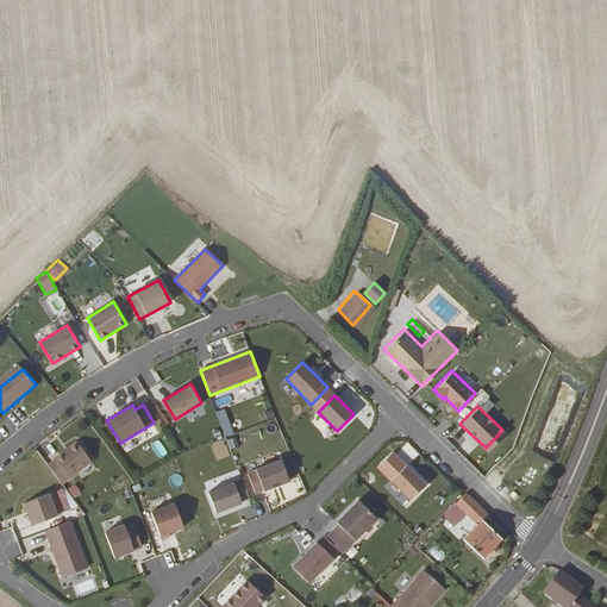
[(158,437),(150,440),(156,456),(164,452),(158,437)]
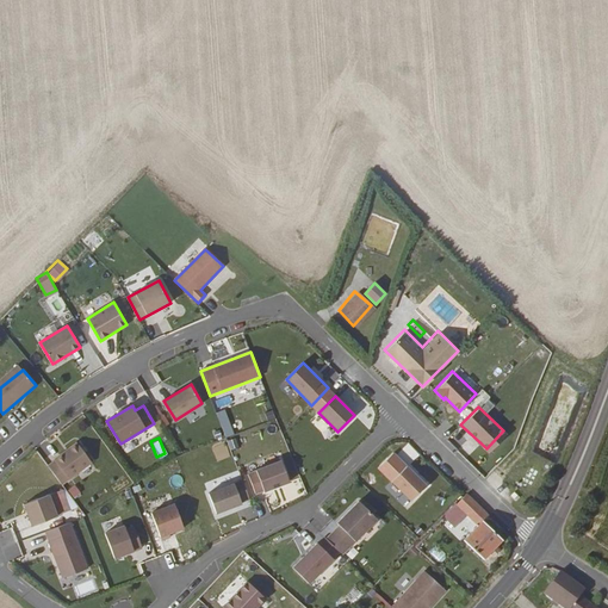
[(92,463),(78,442),(55,459),(55,460),(48,466),(62,484),(92,463)]
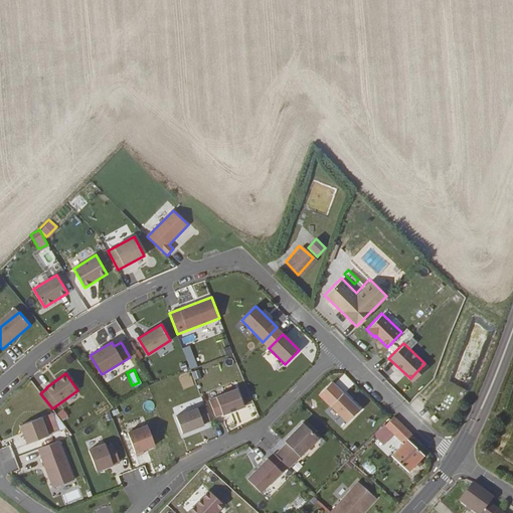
[(244,406),(237,389),(216,396),(216,397),(209,399),(214,414),(221,411),(222,414),(244,406)]
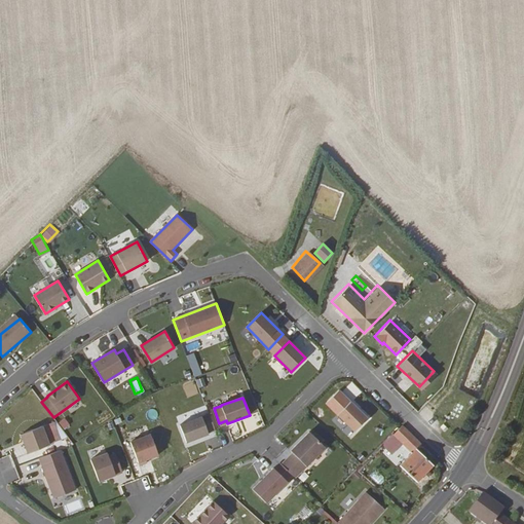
[(367,418),(350,402),(337,415),(354,432),(367,418)]
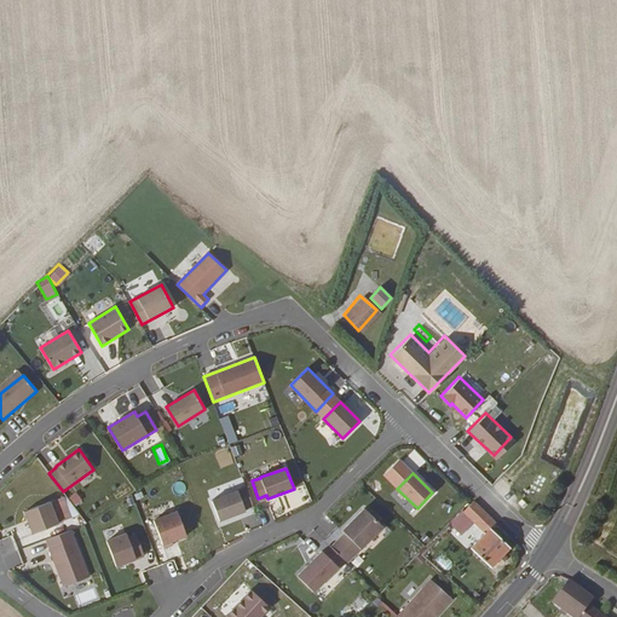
[(253,507),(246,488),(212,501),(219,520),(246,511),(244,509),(253,507)]
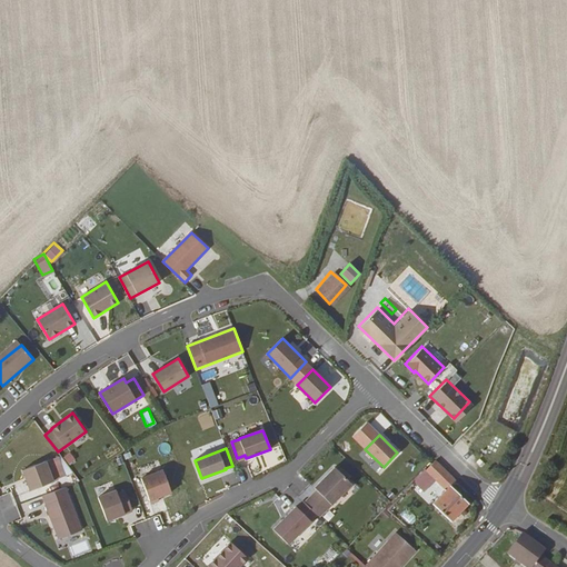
[(453,486),(458,479),(437,458),(426,470),(431,475),(429,477),(436,481),(438,479),(449,489),(434,506),(453,523),(470,501),(453,486)]
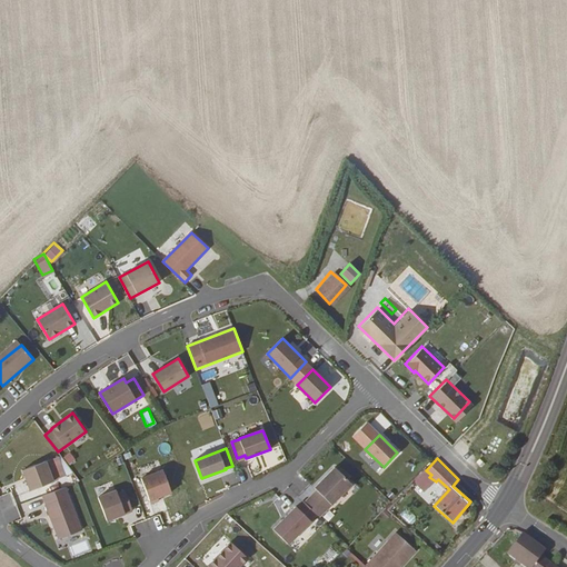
[(53,480),(46,461),(22,470),(30,489),(53,480)]
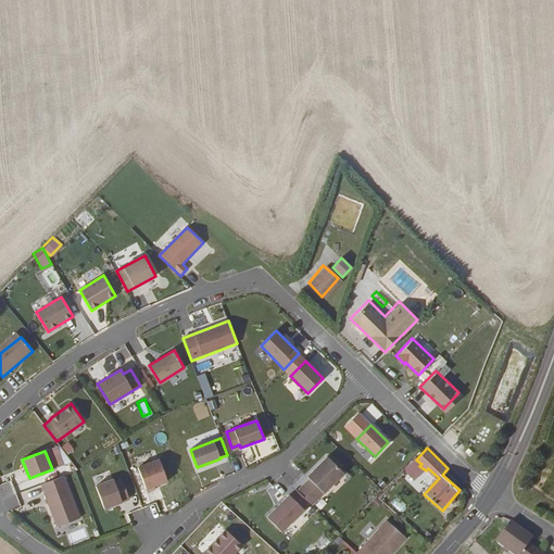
[(310,479),(298,491),(309,502),(312,505),(343,474),(327,457),(307,477),(310,479)]
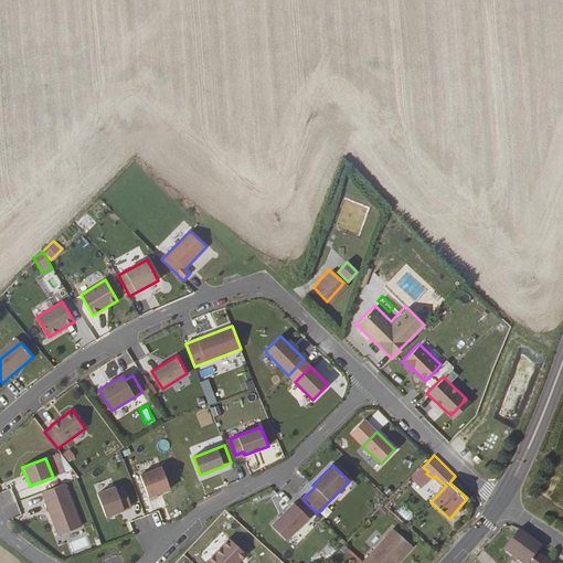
[(170,489),(162,467),(140,475),(150,500),(158,497),(157,494),(170,489)]
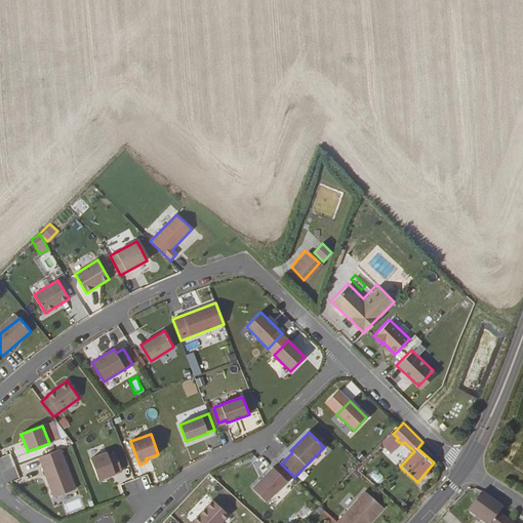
[(388,440),(381,454),(396,461),(403,447),(388,440)]
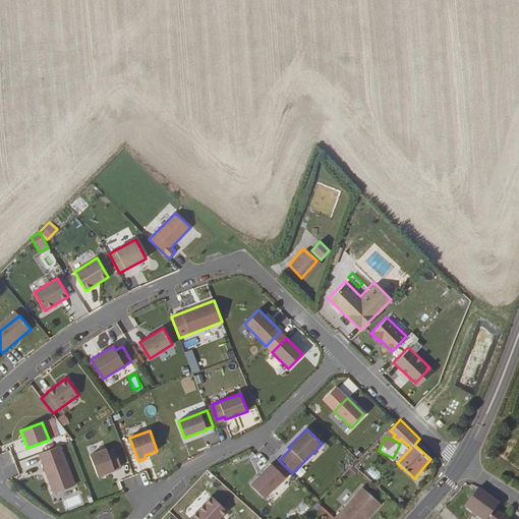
[(76,484),(61,445),(40,453),(43,461),(55,494),(76,484)]
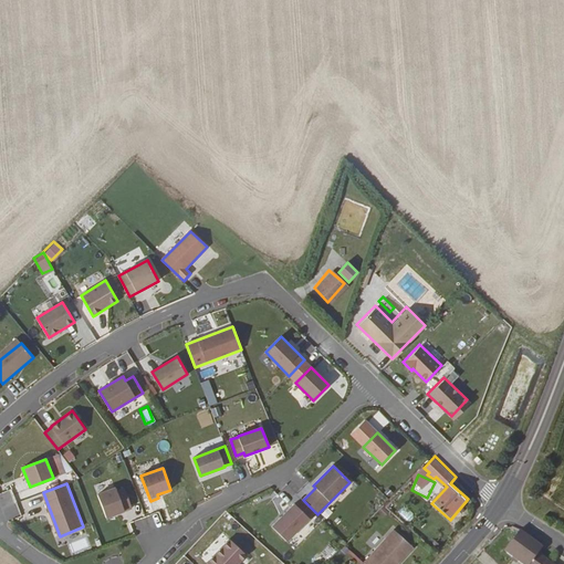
[(133,508),(125,489),(115,492),(114,489),(98,494),(107,518),(133,508)]
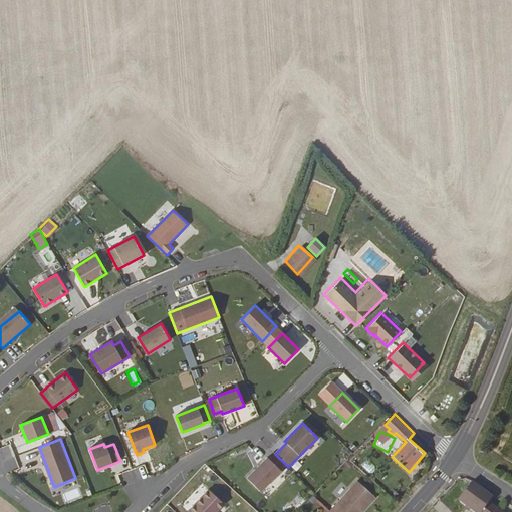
[(359,463),(367,454),(361,449),(352,458),(359,463)]
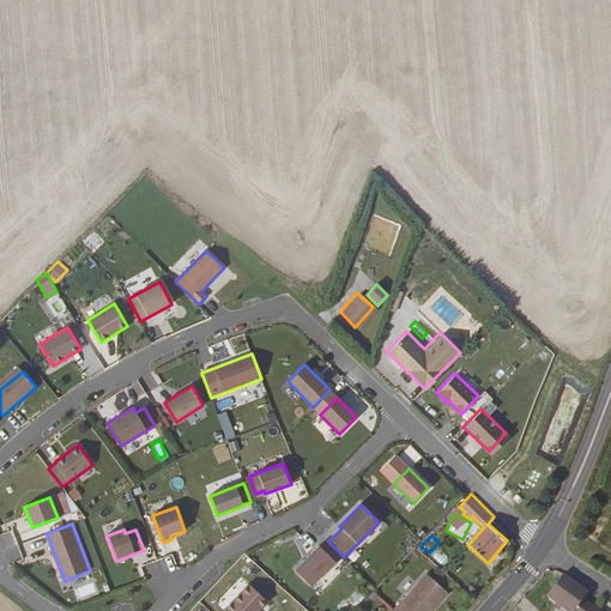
[(319,546),(295,570),(309,586),(340,554),(328,542),(327,540),(320,548),(319,546)]
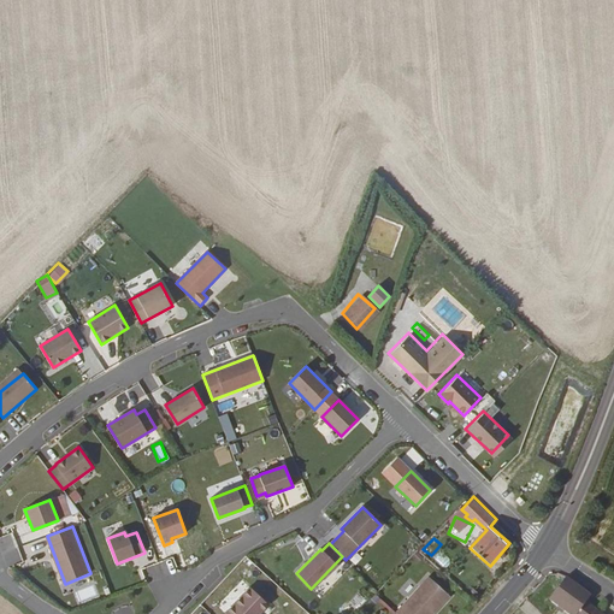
[(430,574),(397,612),(400,613),(431,613),(450,592),(430,574)]
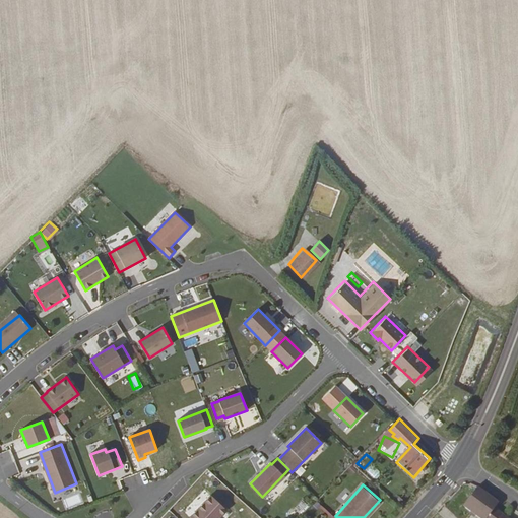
[(470,487),(457,503),(477,517),(501,517),(503,517),(489,506),(492,502),(470,487)]
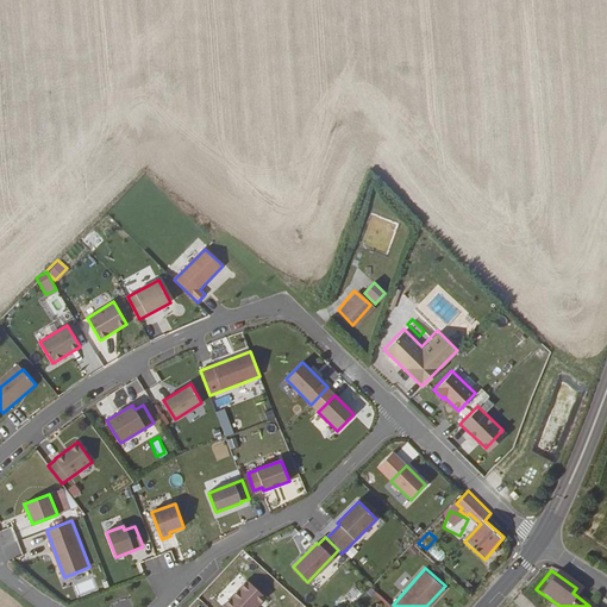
[(220,605),(221,606),(251,606),(263,595),(244,579),(220,605)]
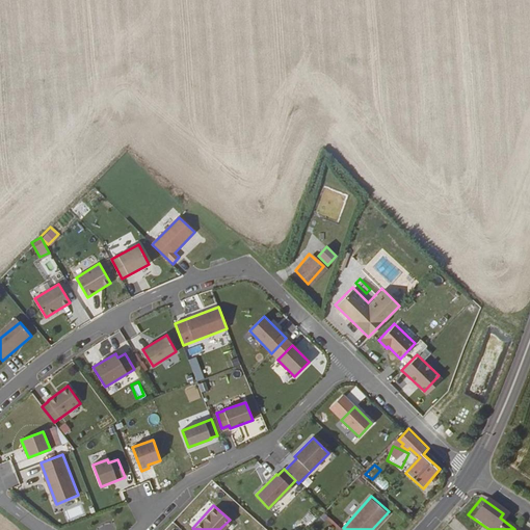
[(309,524),(315,514),(308,509),(300,519),(309,524)]
